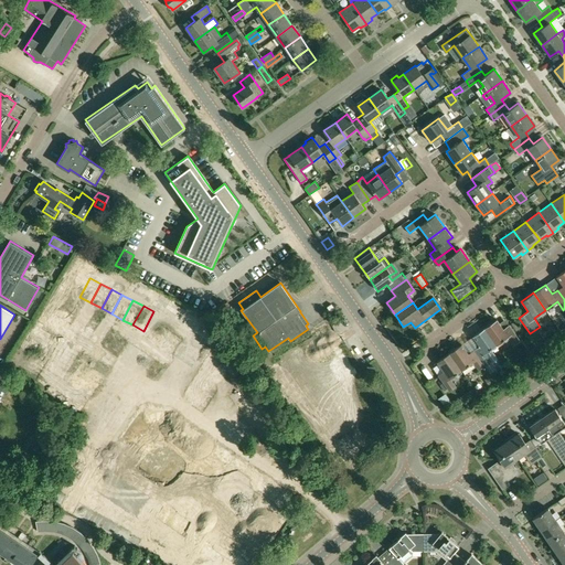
[(153,311),(144,331),(153,337),(157,330),(164,317),(153,311)]
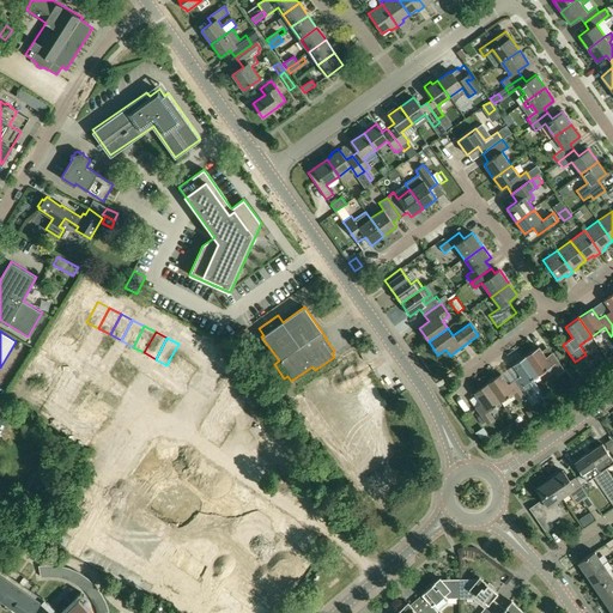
[(539,346),(526,356),(539,375),(551,365),(557,375),(564,369),(547,346),(542,350),(539,346)]
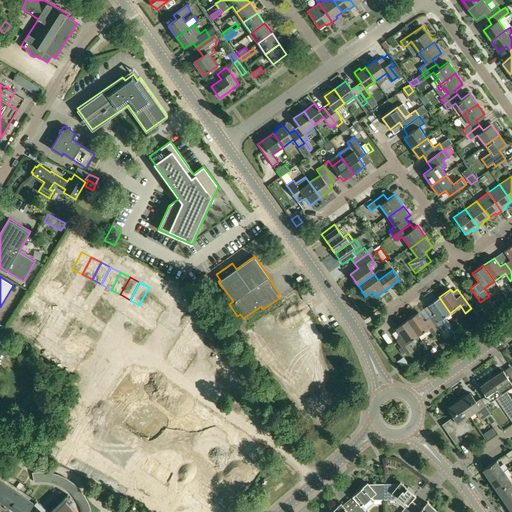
[(468,291),(463,294),(468,301),(472,297),(468,291)]
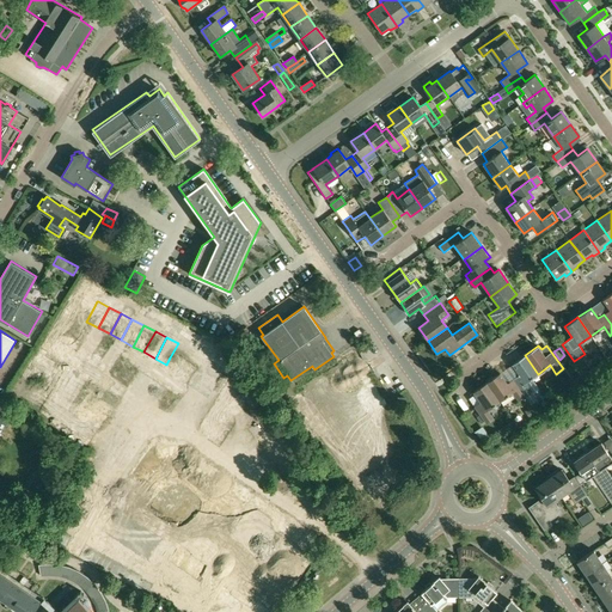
[(512,365),(519,375),(513,379),(525,396),(532,391),(526,383),(538,374),(525,355),(512,365)]
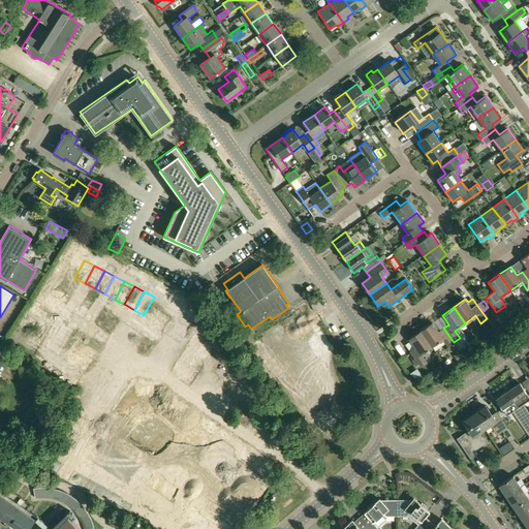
[(432,322),(421,331),(432,347),(443,339),(450,349),(456,345),(454,342),(443,328),(438,331),(432,322)]
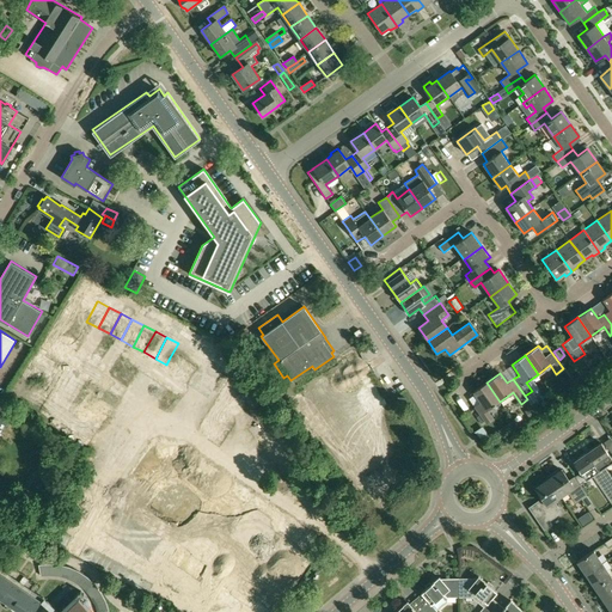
[(582,381),(579,377),(571,381),(575,387),(582,381)]
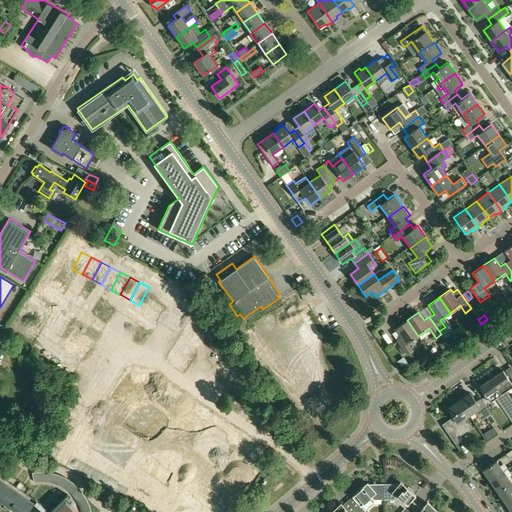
[(32,332),(31,333),(40,339),(51,323),(43,316),(35,327),(32,332)]
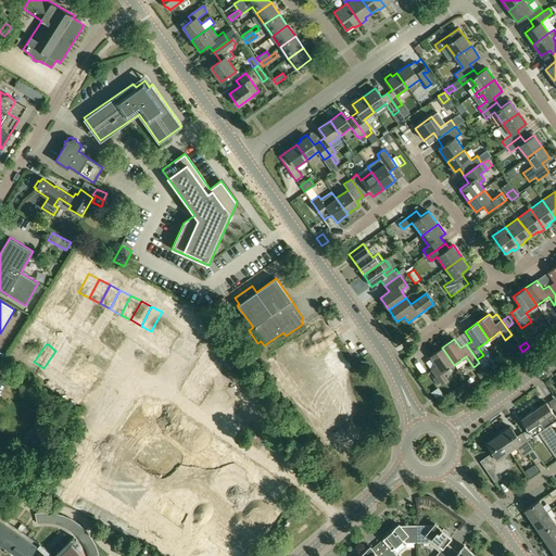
[(449,380),(443,373),(454,365),(442,348),(430,356),(437,365),(431,369),(442,384),(449,380)]
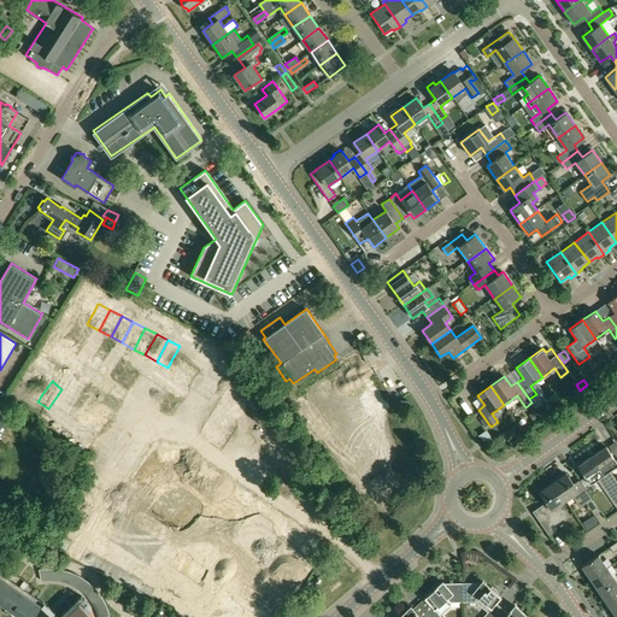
[(62,389),(48,409),(59,416),(72,397),(62,389)]
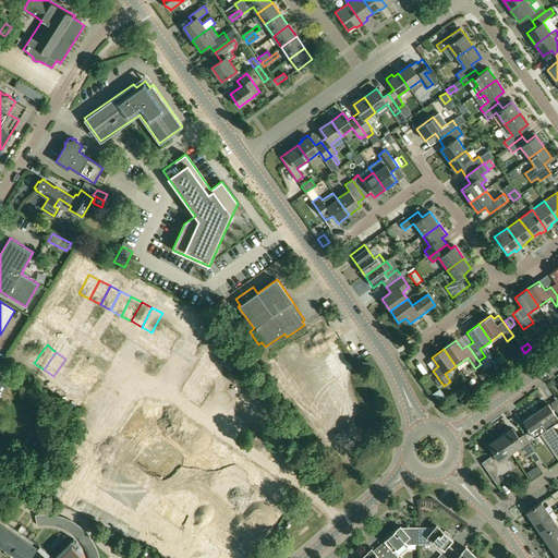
[(65,359),(53,376),(63,383),(75,365),(65,359)]
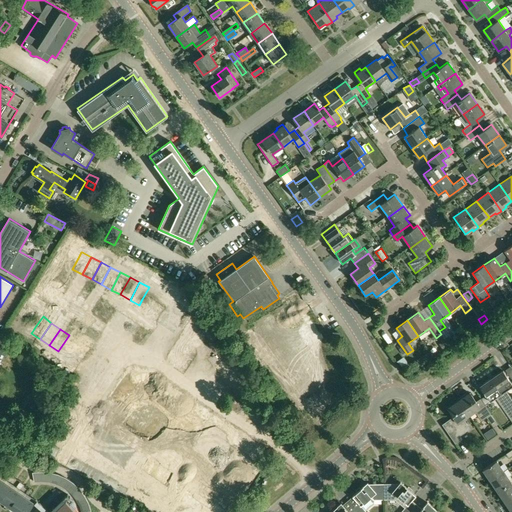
[(69,335),(58,351),(67,358),(78,341),(69,335)]
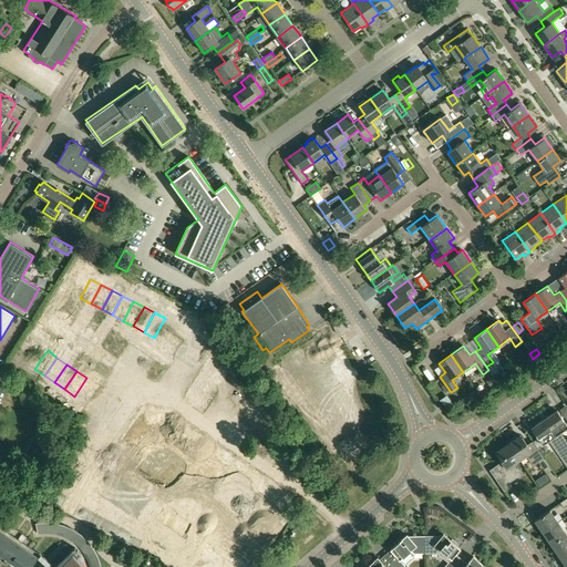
[(493,377),(486,381),(490,388),(493,385),(493,387),(498,383),(493,377)]
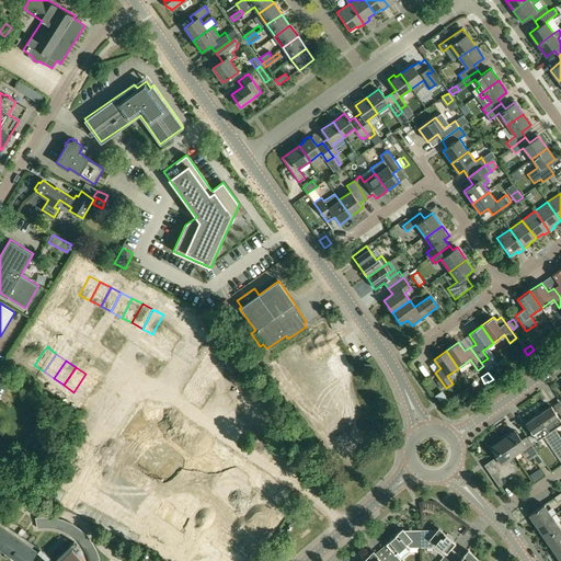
[(86,374),(73,392),(82,399),(95,381),(86,374)]
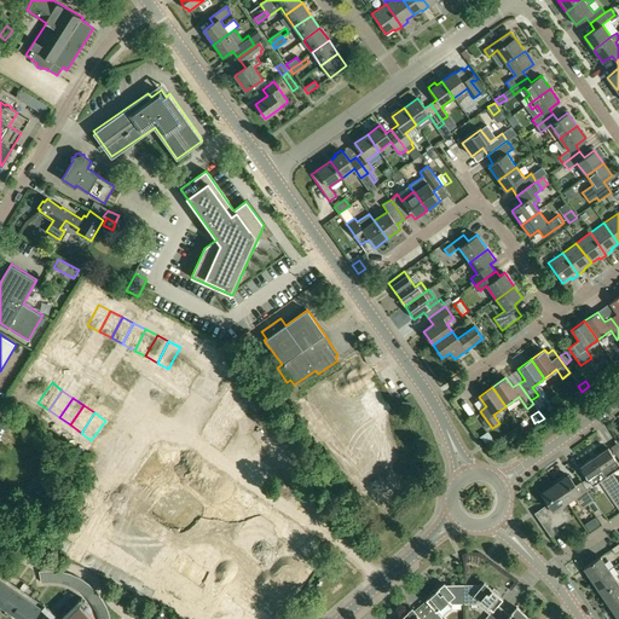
[(105,421),(91,440),(102,447),(116,428),(105,421)]
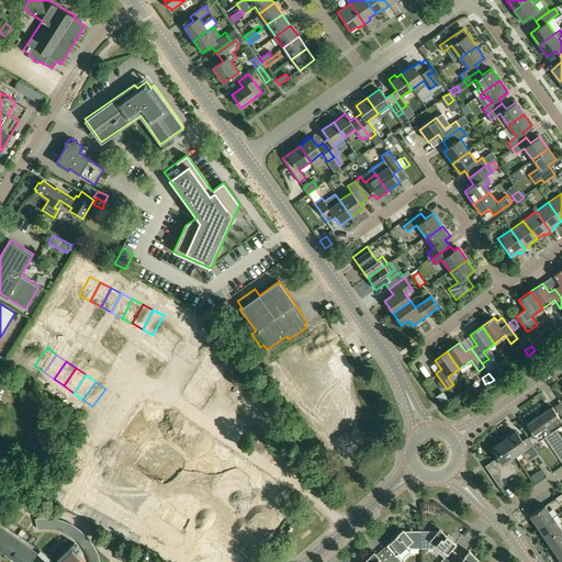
[(105,389),(92,406),(102,413),(111,401),(115,395),(105,389)]
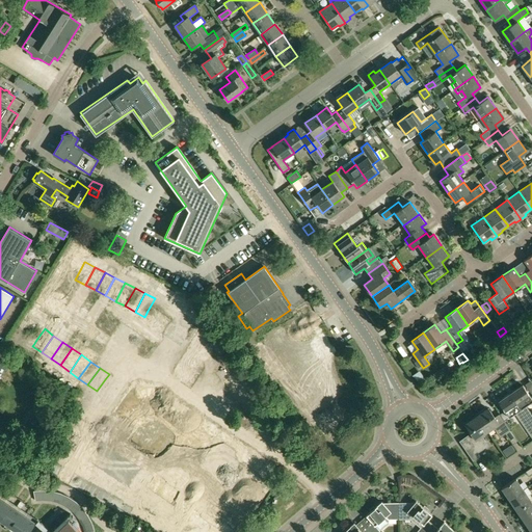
[(531,399),(523,384),(509,394),(521,409),(531,426),(531,416),(525,405),(531,400),(531,399)]
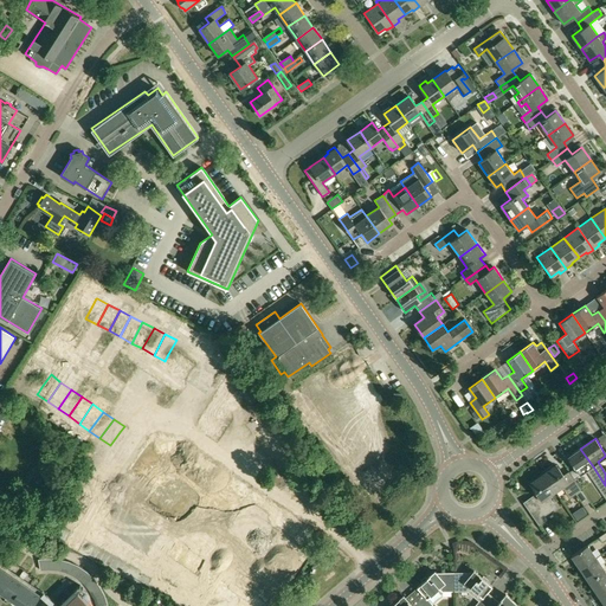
[(580,449),(568,457),(580,475),(586,471),(600,491),(605,487),(605,485),(593,466),(580,449)]
